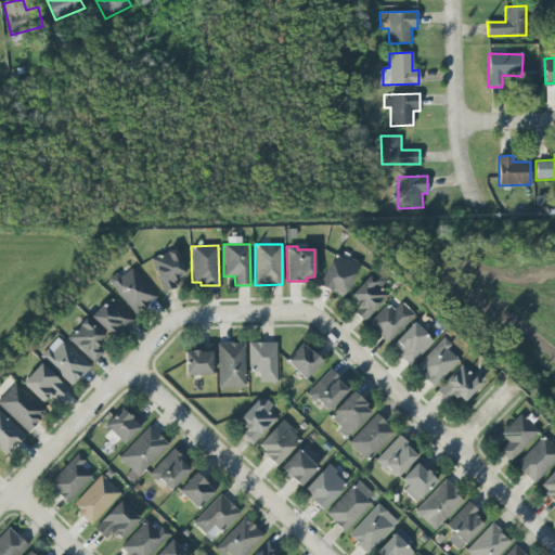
[(150,258),(175,249),(184,275),(173,280),(177,287),(163,293),(150,258)]
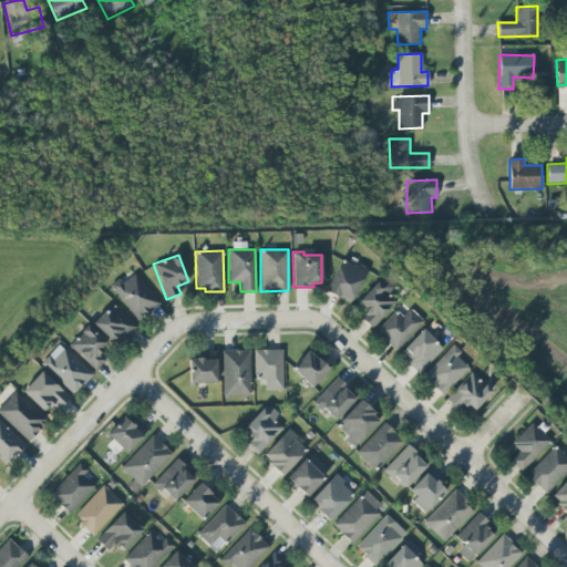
[(341,259),(356,267),(358,264),(367,269),(348,303),(325,290),(341,259)]
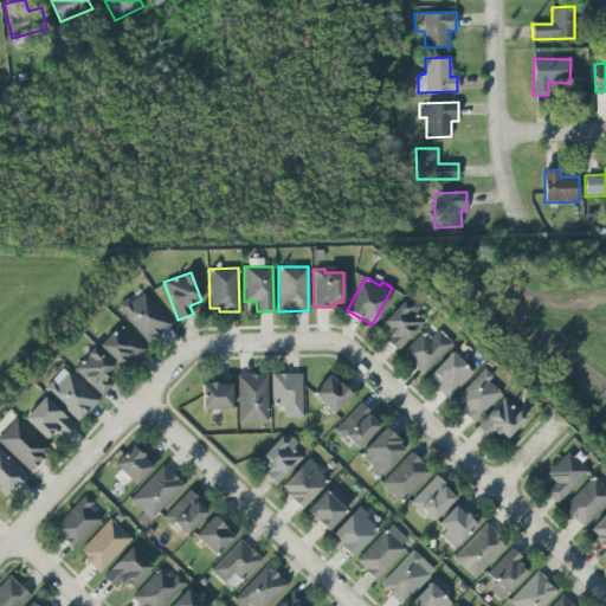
[(143,292),(169,324),(147,343),(116,307),(126,298),(130,304),(143,292)]
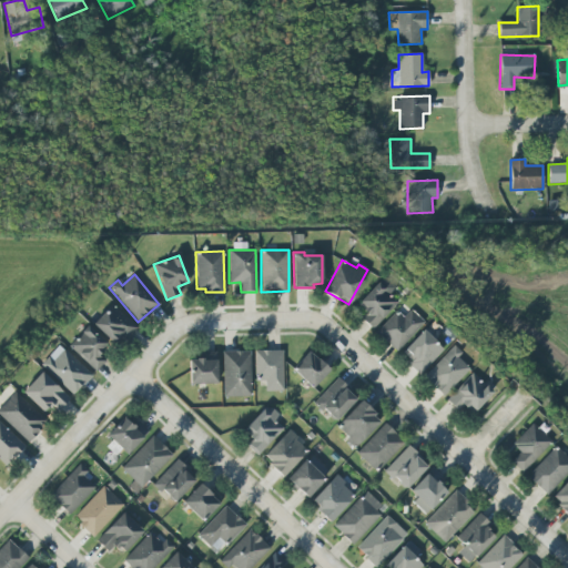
[(358,302),(383,276),(394,288),(388,294),(397,302),(371,330),(361,320),(365,314),(363,312),(365,308),(358,302)]
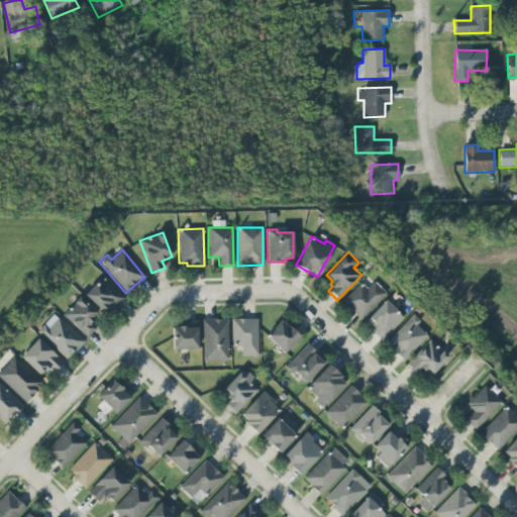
[(84,295),(101,277),(124,298),(114,309),(109,304),(103,312),(84,295)]
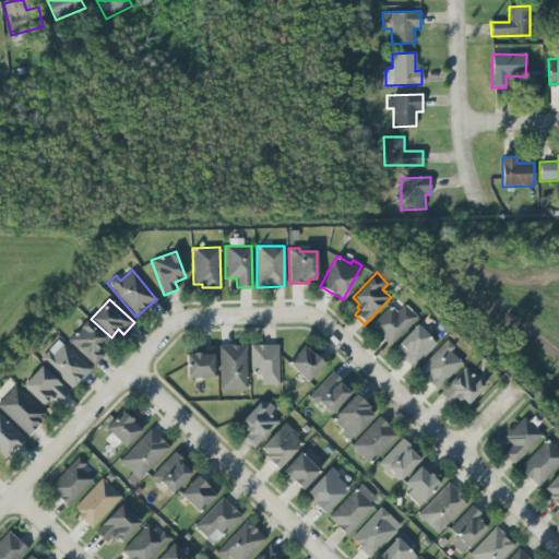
[(369,326),(390,306),(396,312),(404,305),(417,318),(389,346),(369,326)]
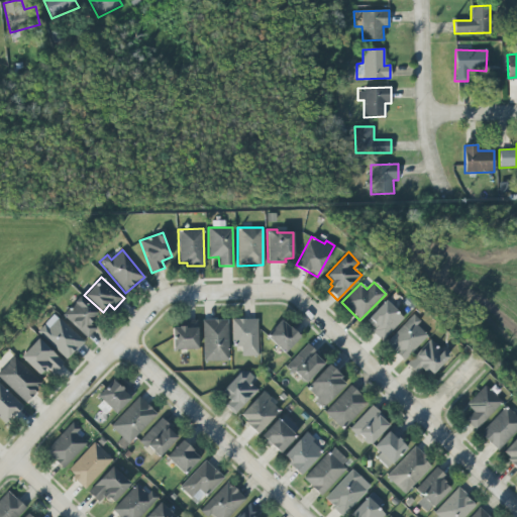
[(62,315),(79,296),(96,312),(91,318),(93,320),(91,322),(96,327),(87,338),(62,315)]
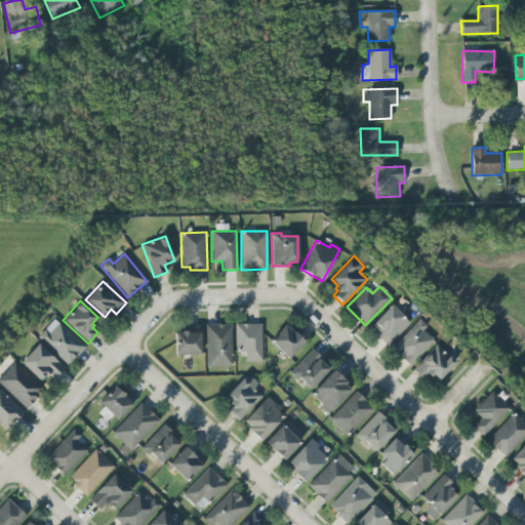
[(371,325),(391,306),(409,323),(387,346),(376,336),(379,333),(371,325)]
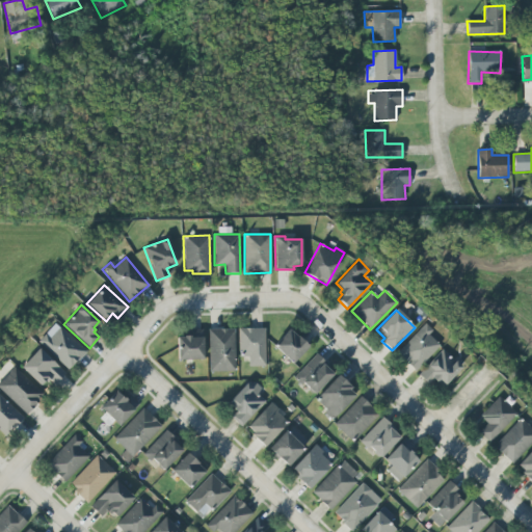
[(37,342),(54,323),(86,351),(76,363),(75,362),(68,369),(37,342)]
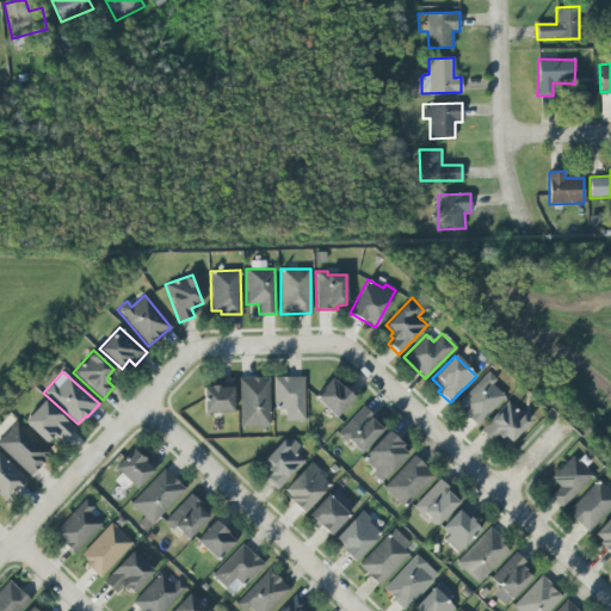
[(504,397),(475,426),(455,406),(488,371),(495,380),(491,384),(504,397)]
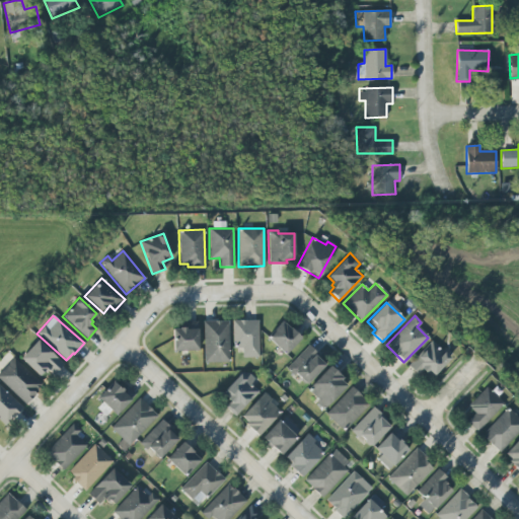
[(203,321),(228,320),(229,362),(204,363),(203,321)]
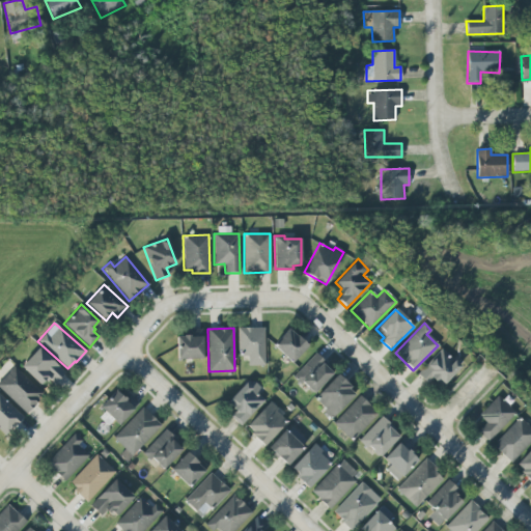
[(238,328),(263,328),(264,365),(247,366),(247,356),(238,356),(238,328)]
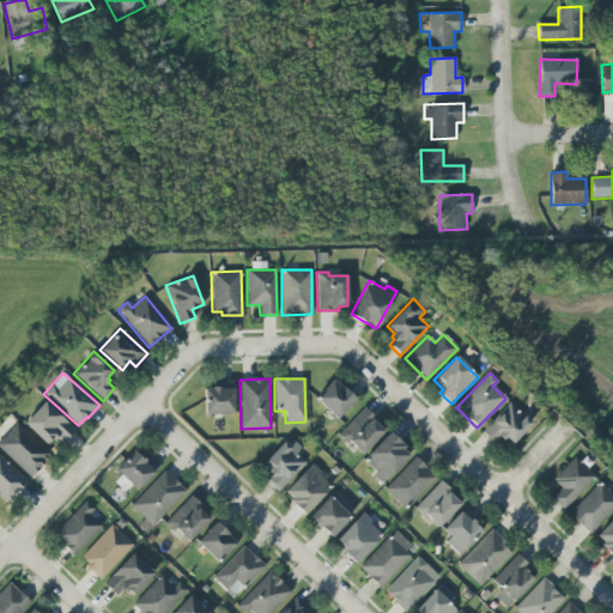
[(337,419),(316,399),(333,380),(354,400),(337,419)]
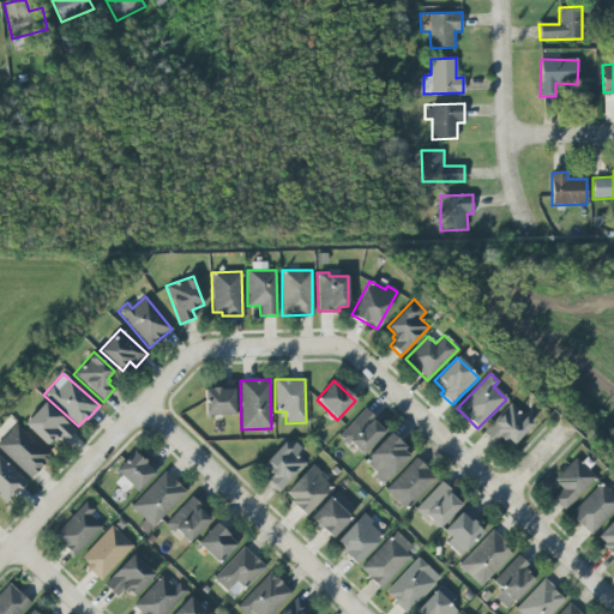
[(204,415),(203,390),(233,389),(234,414),(204,415)]
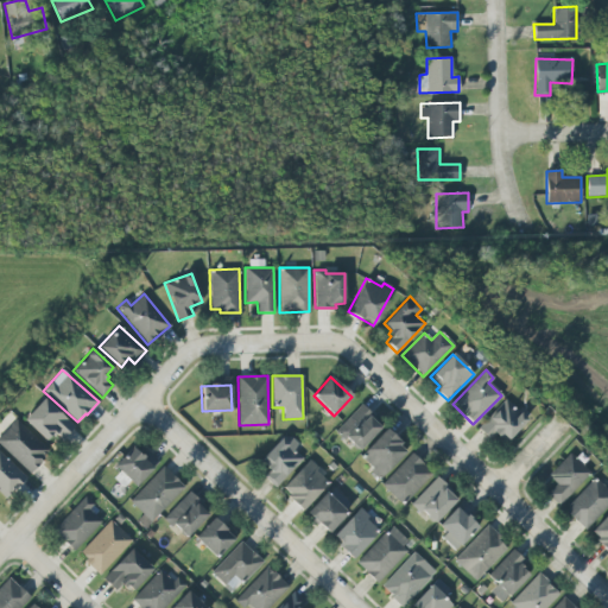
[(24,420),(43,399),(74,426),(64,436),(58,431),(52,438),(50,436),(45,441),(24,420)]
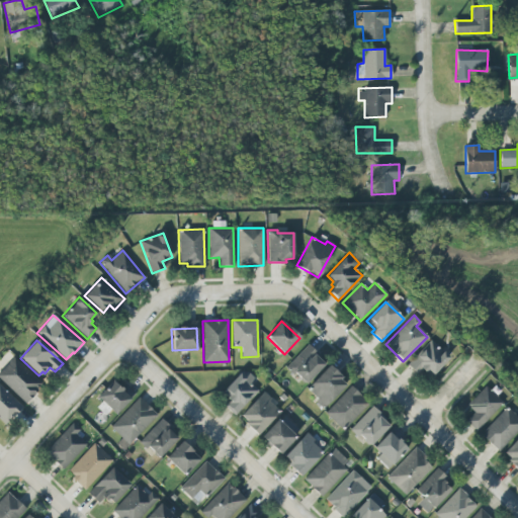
[(429,340),(448,357),(432,375),(427,370),(424,372),(419,367),(415,372),(407,365),(429,340)]
